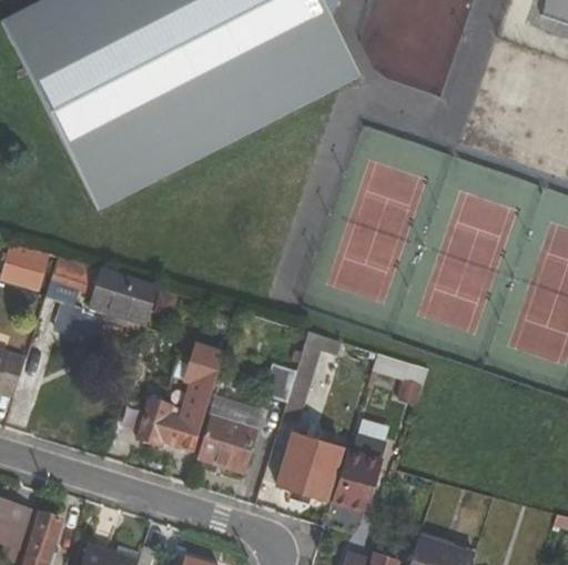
[(42,0),(1,22),(98,209),(358,70),(328,14),(335,0),(42,0)]
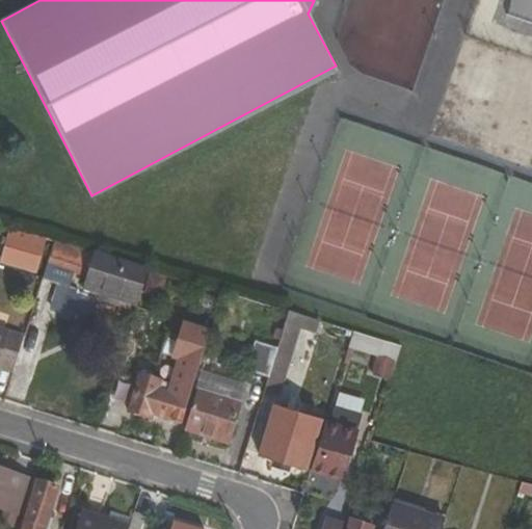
[(37,274),(50,237),(15,227),(3,264),(37,274)]
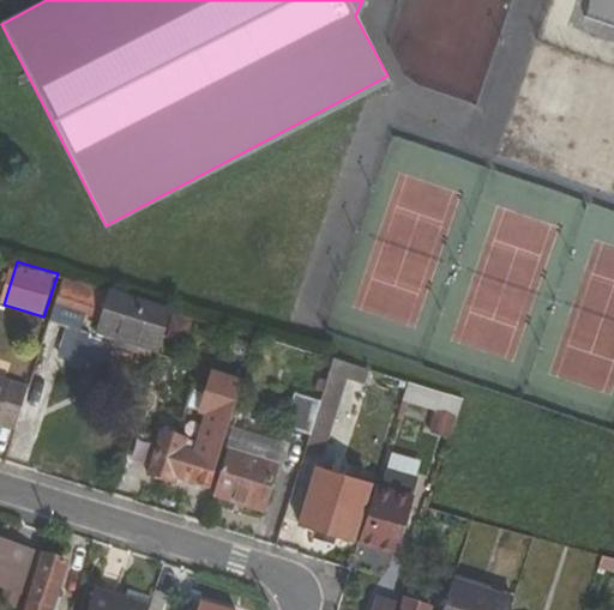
[(53,307),(98,321),(108,289),(64,276),(53,307)]
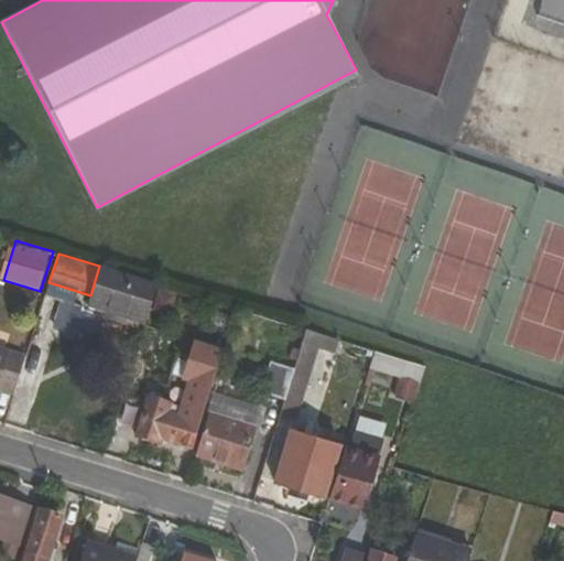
[(125,273),(99,266),(90,295),(87,304),(145,323),(152,301),(120,291),(125,273)]
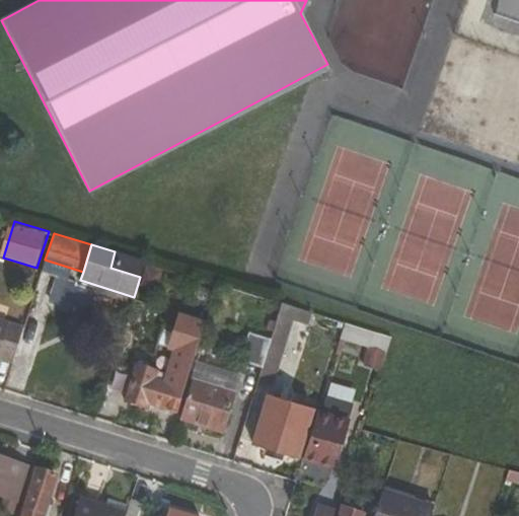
[(110,268),(140,277),(145,261),(115,251),(110,268)]
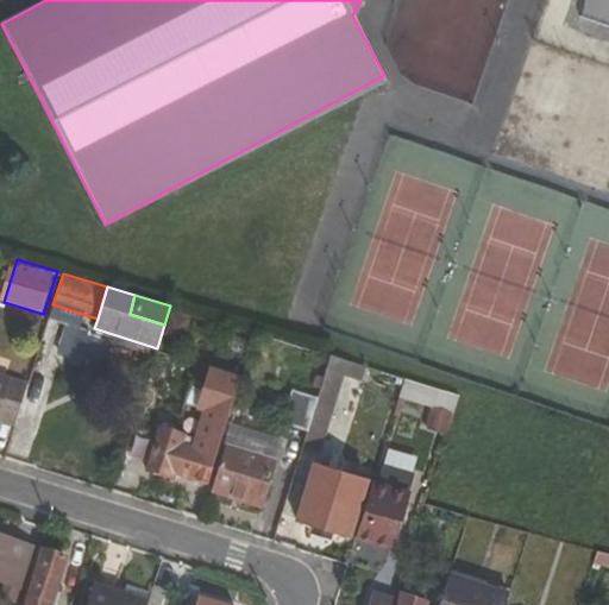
[(75,332),(69,353),(104,364),(110,341),(75,332)]
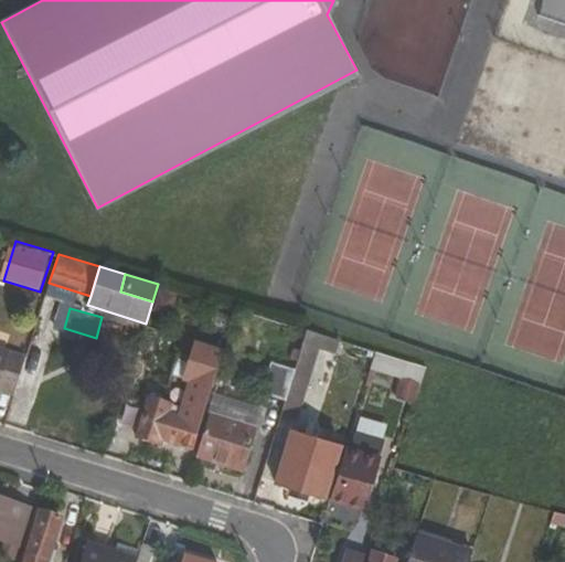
[(306,330),(295,368),(285,398),(277,425),(292,431),(319,348),(336,353),(340,340),(306,330)]
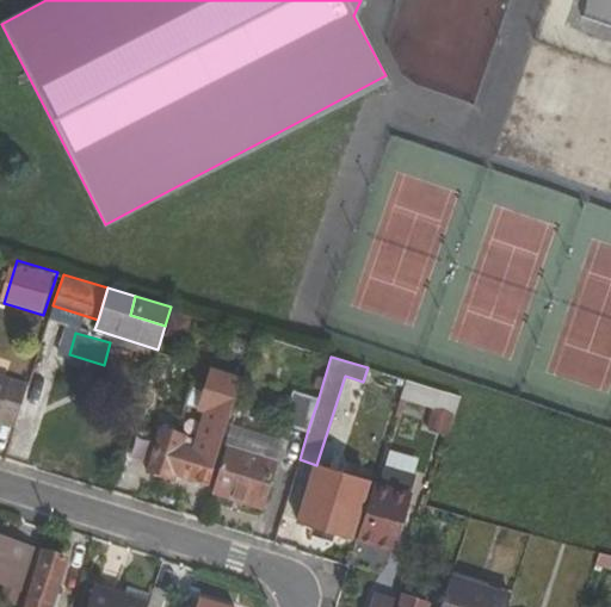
[(184,445),(209,453),(238,375),(204,364),(191,409),(197,412),(184,445)]
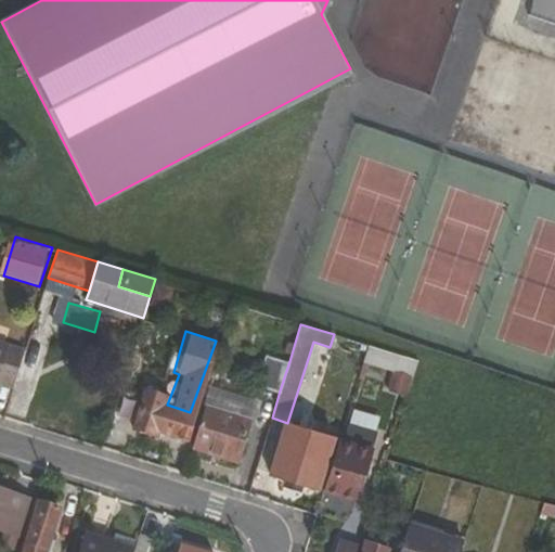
[(0,383),(13,387),(25,348),(0,341),(0,383)]
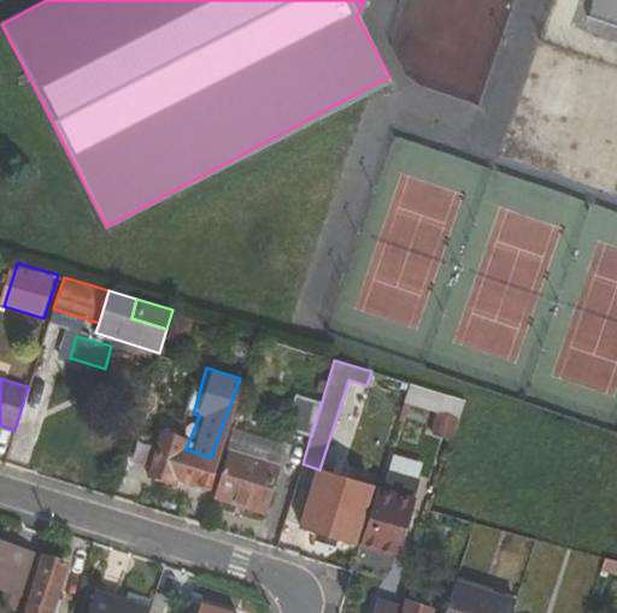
[(464,400),(410,383),(405,401),(459,417),(464,400)]
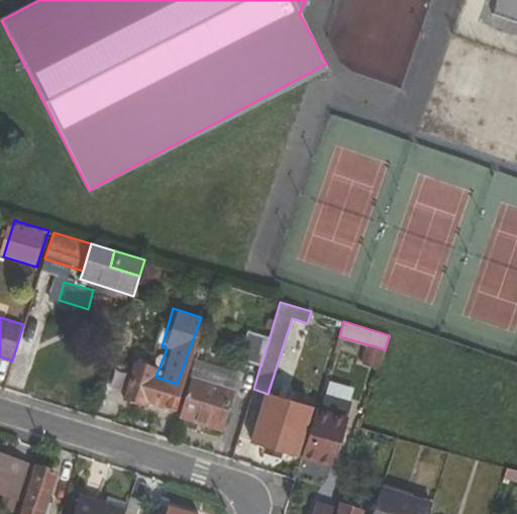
[(240,356),(261,364),(270,336),(247,330),(240,356)]
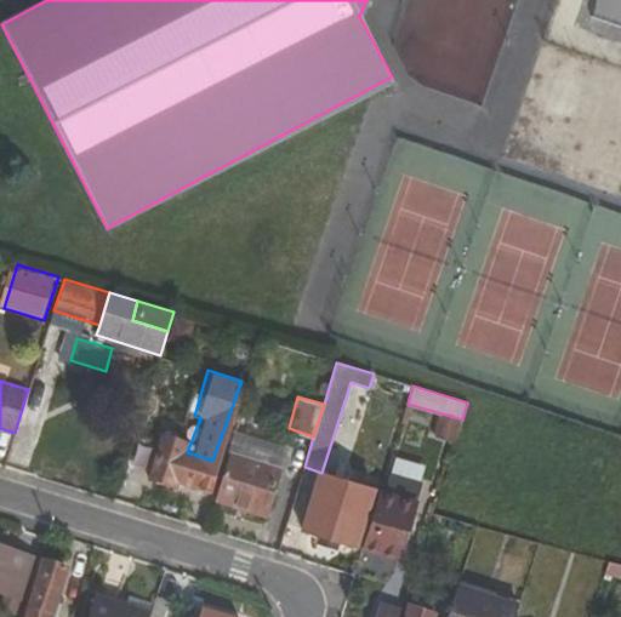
[(151,473),(214,492),(223,464),(212,461),(187,452),(189,444),(163,435),(151,473)]
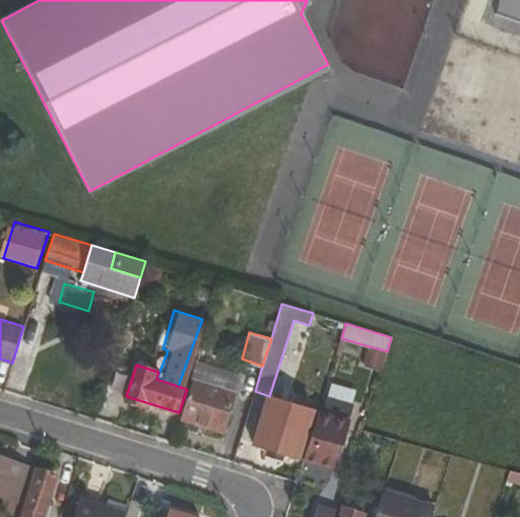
[(192,380),(180,418),(222,433),(236,393),(222,389),(225,377),(205,371),(201,382),(192,380)]
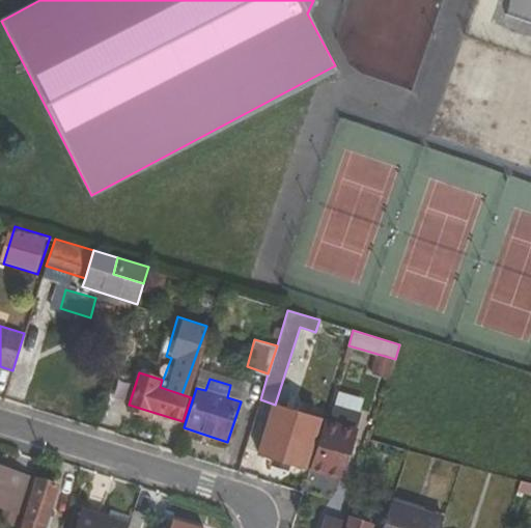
[(305,464),(317,423),(303,419),(271,410),(259,449),(305,464)]
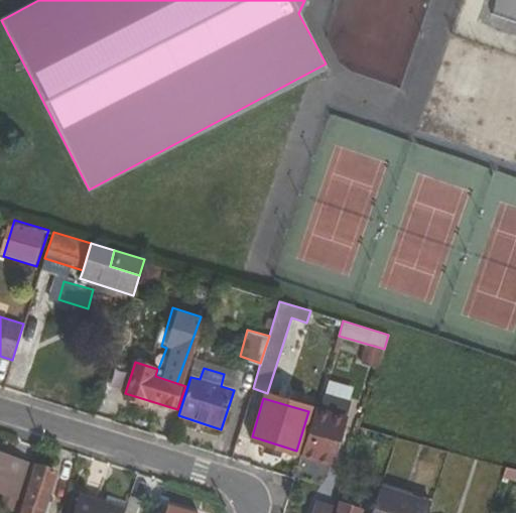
[(296,399),(294,407),(308,411),(311,404),(296,399)]
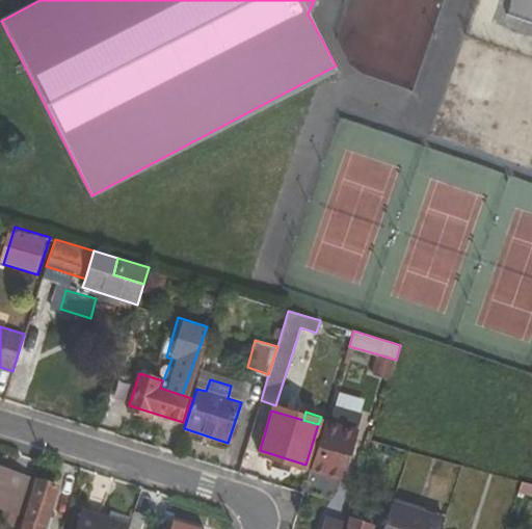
[(357,428),(325,419),(310,467),(343,476),(357,428)]
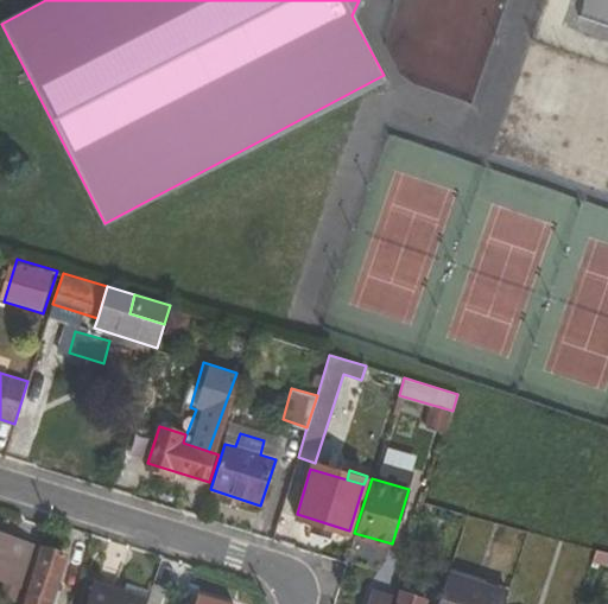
[(0,579),(25,586),(37,545),(0,533),(0,579)]
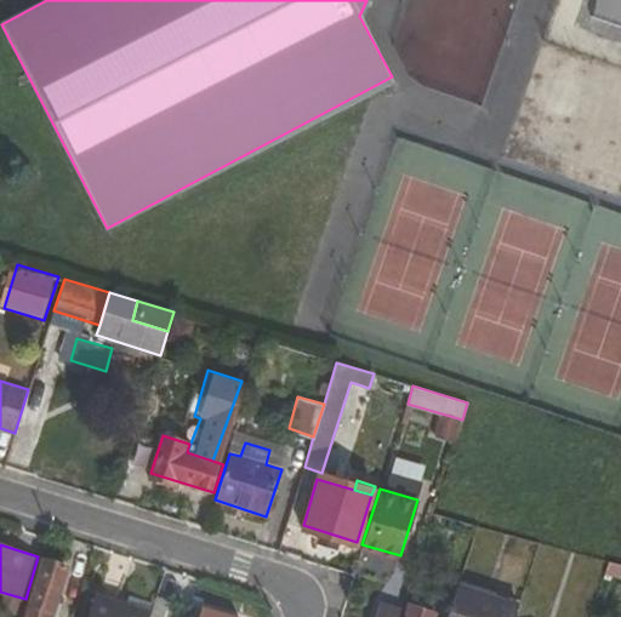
[(52,616),(68,566),(44,559),(26,616),(52,616)]
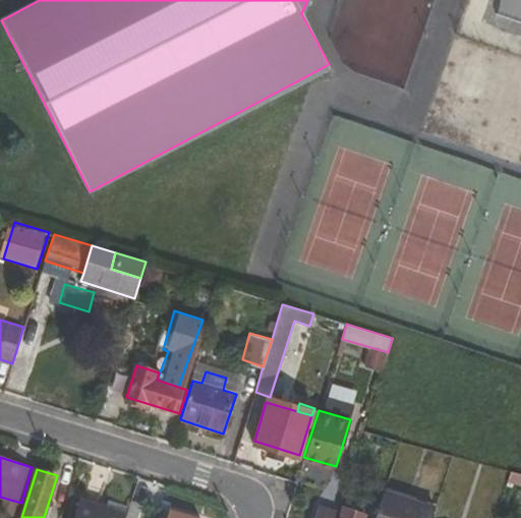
[(519,483),(520,474),(520,472),(511,469),(507,479),(519,483)]
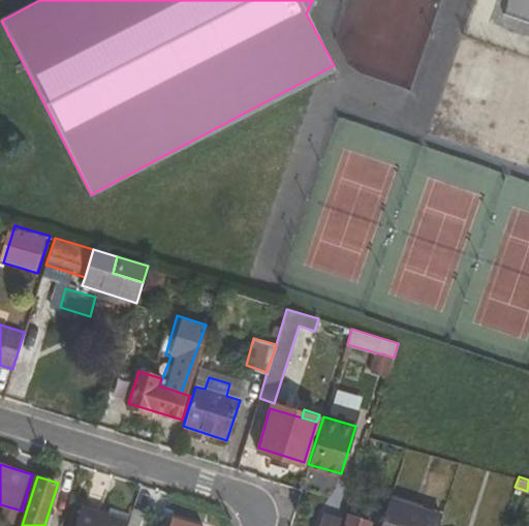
[(380,525),(437,525),(442,513),(391,496),(380,525)]
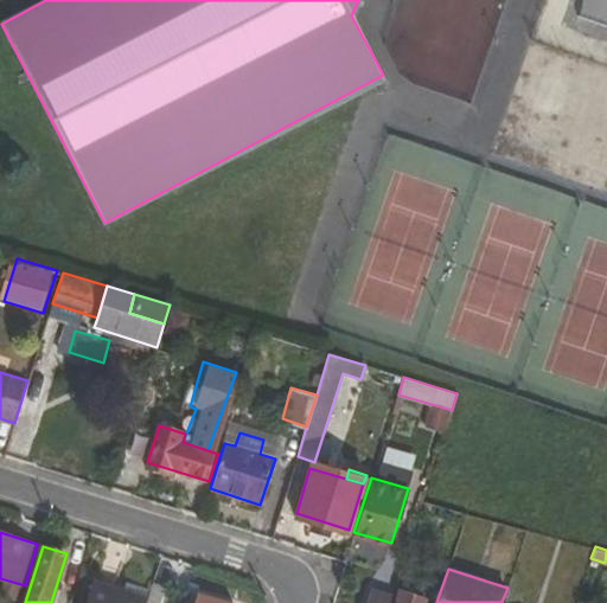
[(146,602),(148,598),(94,581),(87,602),(146,602)]
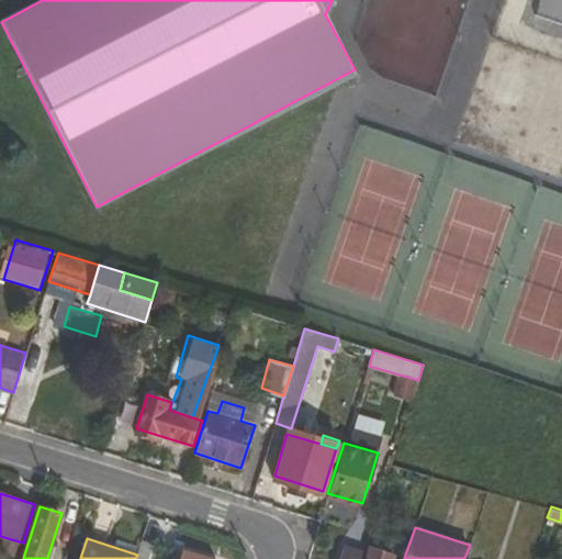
[(150,558),(156,544),(142,539),(137,555),(135,558),(150,558)]
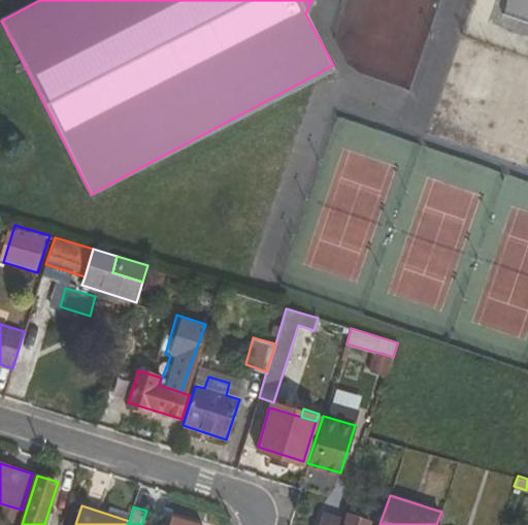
[(318,524),(338,524),(341,517),(324,511),(318,524)]
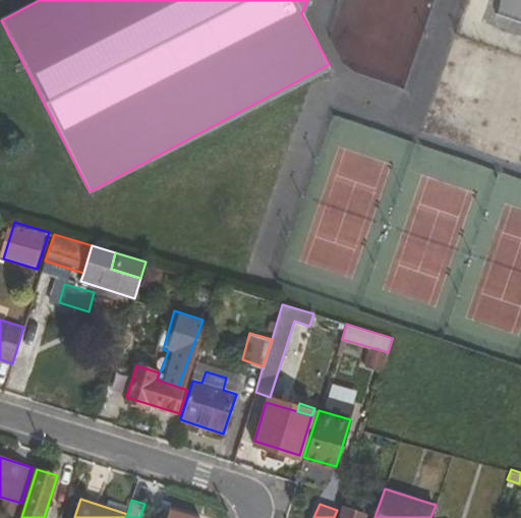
[(344,505),(340,517),(362,517),(364,512),(344,505)]
